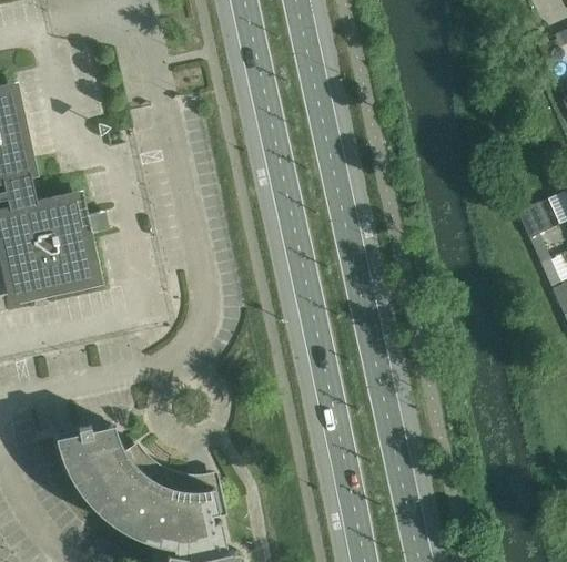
[(0,263),(8,262),(18,307),(104,288),(83,195),(38,205),(13,95),(0,98),(0,263)]
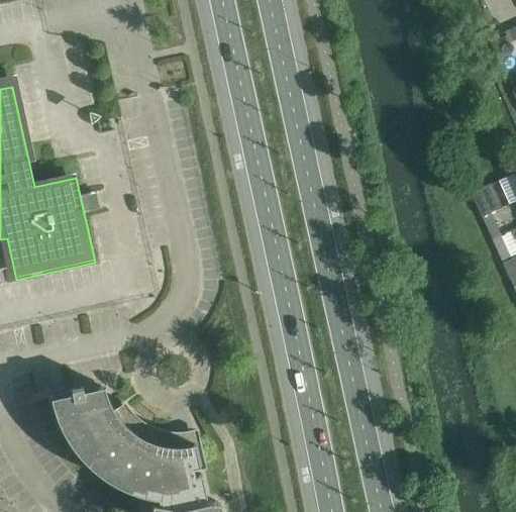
[(472,198),(480,215),(489,211),(481,194),(472,198)]
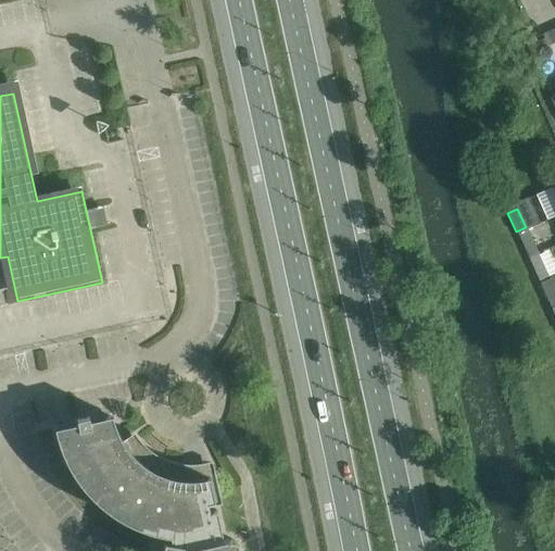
[(522,245),(530,263),(540,259),(531,240),(522,245)]
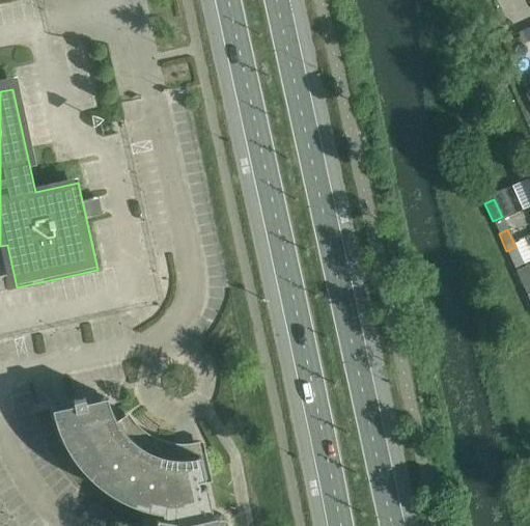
[(506,251),(514,268),(523,265),(515,247),(506,251)]
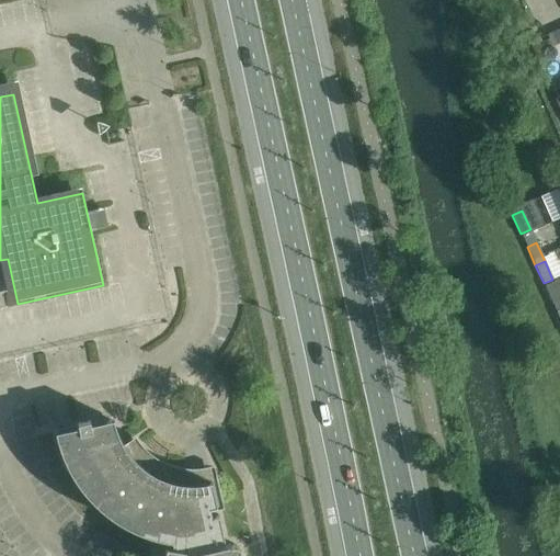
[(549,297),(558,316),(559,315),(559,293),(549,297)]
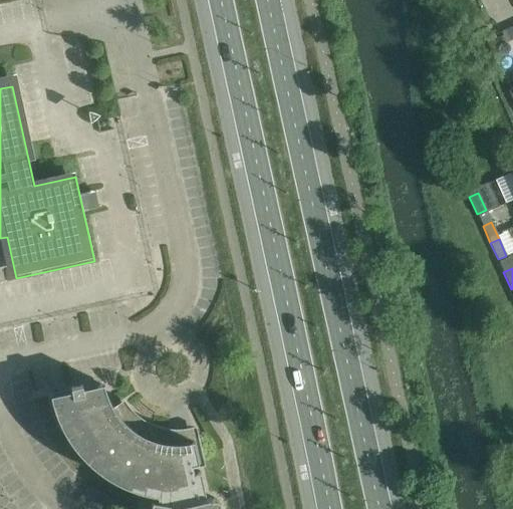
[(221,508),(221,507),(221,506),(220,505),(219,504),(218,503),(217,503),(215,502),(212,503),(201,505),(200,499),(206,498),(201,476),(195,477),(193,469),(200,467),(195,445),(183,447),(183,446),(183,445),(182,445),(181,444),(180,443),(178,443),(177,443),(176,444),(175,444),(175,445),(175,446),(174,446),(174,447),(166,447),(168,436),(157,433),(148,429),(140,424),(132,417),(125,410),(124,408),(115,415),(111,407),(107,399),(105,390),(104,388),(84,393),(83,390),(72,392),(72,395),(52,400),(52,402),(57,420),(65,437),(75,452),(88,466),(102,478),(118,488),(137,495),(155,500),(159,500),(158,506),(153,505),(152,508),(221,508)]
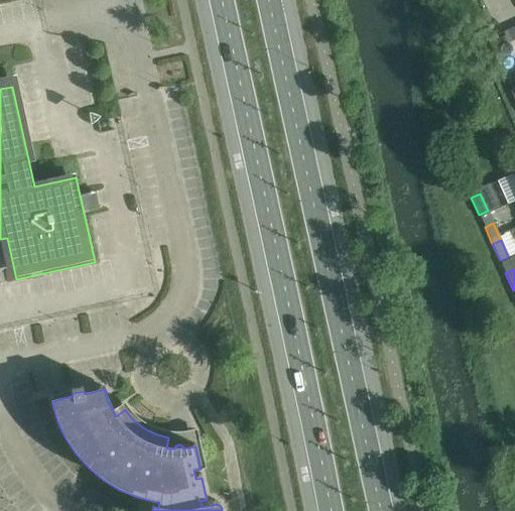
[(205,433),(185,434),(185,446),(206,445),(205,433)]
